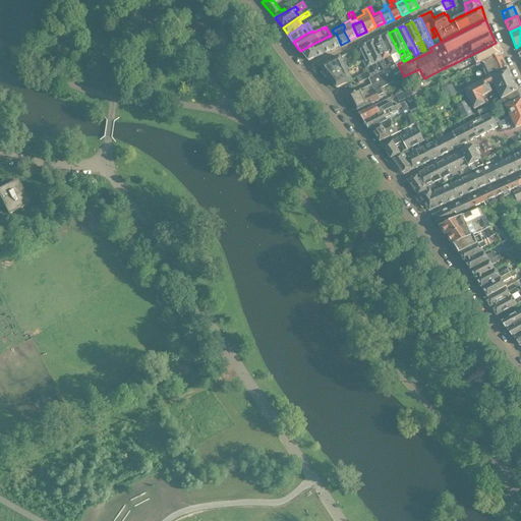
[(334,34),(331,36),(328,37),(333,49),(341,45),(336,33),(334,34)]
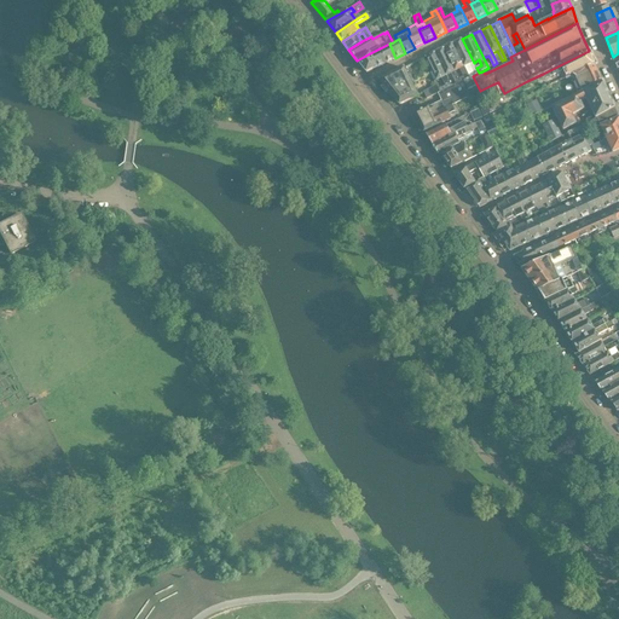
[(474,63),(462,39),(453,44),(470,77),(473,76),(479,73),(476,68),(474,63)]
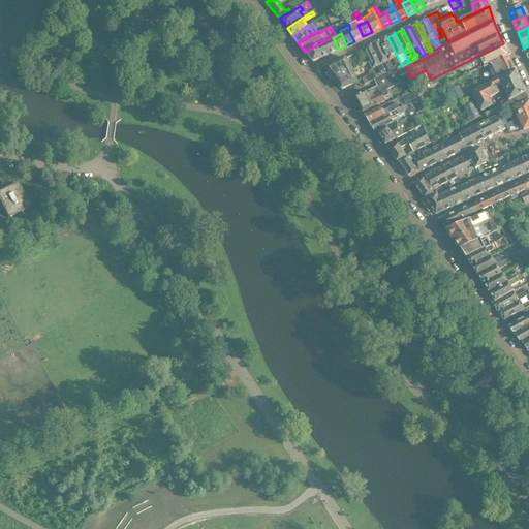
[(333,37),(324,41),(331,54),(338,50),(333,37)]
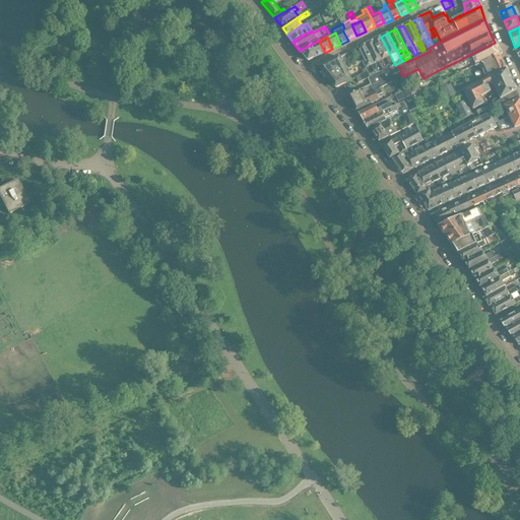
[(395,65),(381,37),(373,41),(383,60),(386,58),(389,64),(386,66),(387,68),(395,65)]
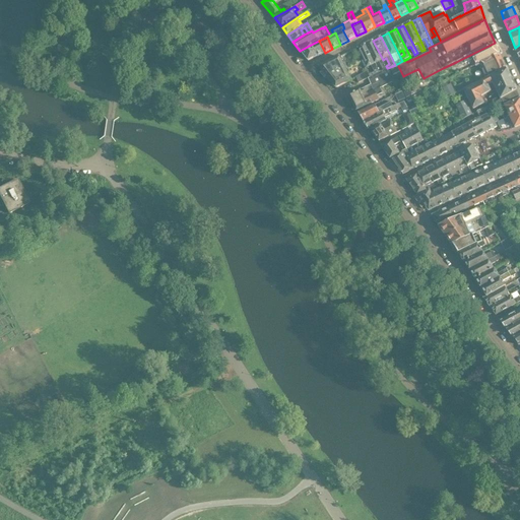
[(325,53),(319,41),(311,45),(317,57),(325,53)]
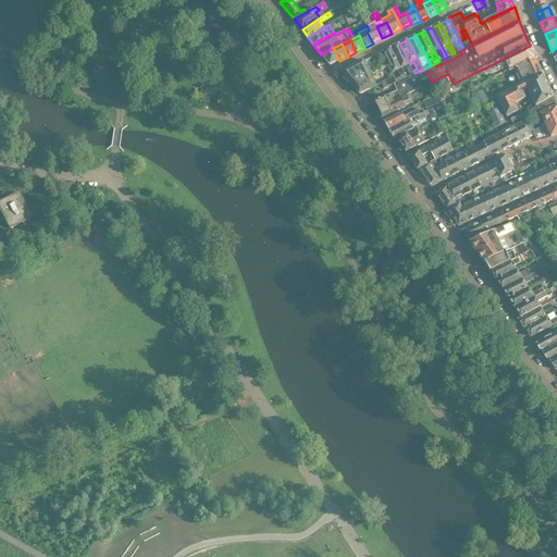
[(410,64),(399,44),(392,47),(401,69),(406,66),(411,75),(415,73),(413,71),(410,64)]
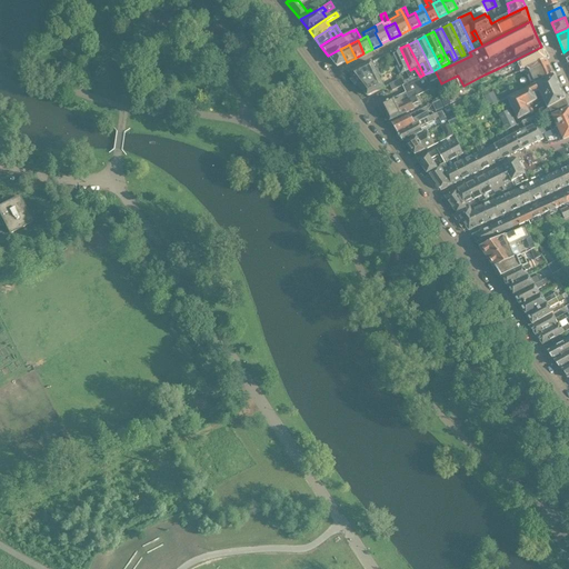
[(541,47),(499,68),(502,71),(520,62),(523,70),(547,59),(541,47)]
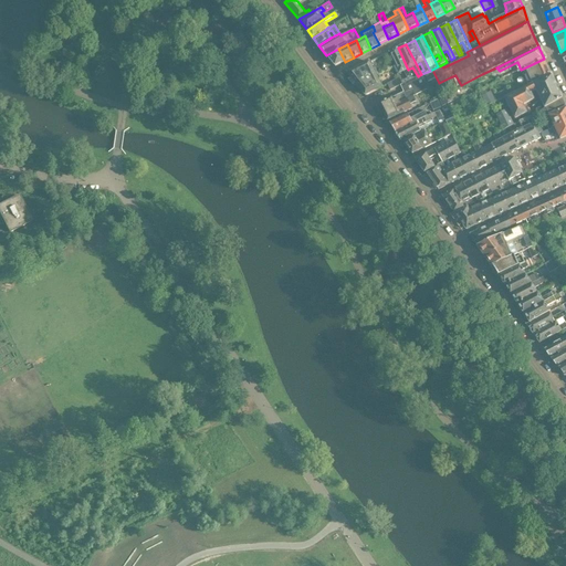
[(398,48),(389,52),(394,62),(399,74),(404,72),(407,79),(401,81),(402,84),(413,79),(408,70),(398,48)]
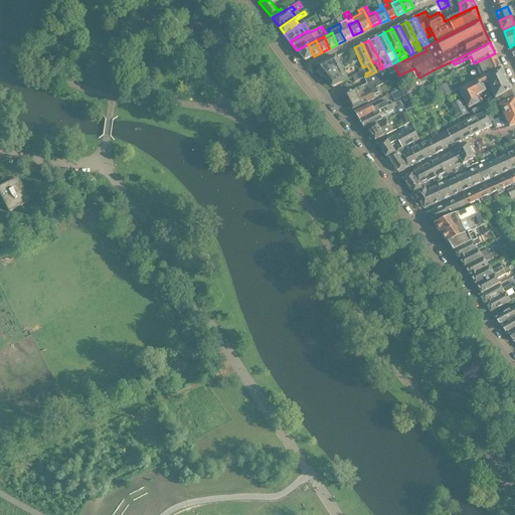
[(314,56),(308,44),(297,50),(305,60),(314,56)]
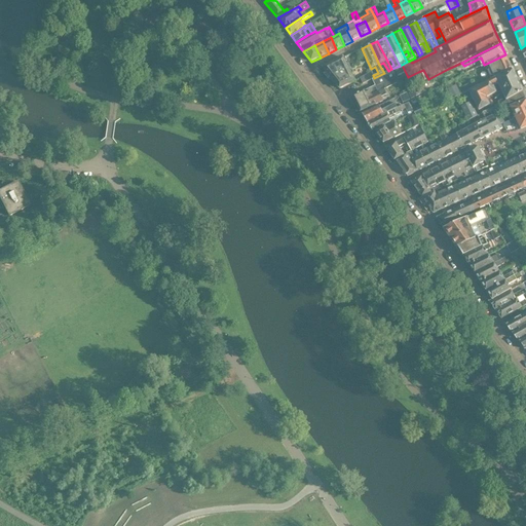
[(505,54),(484,65),(492,80),(513,70),(505,54)]
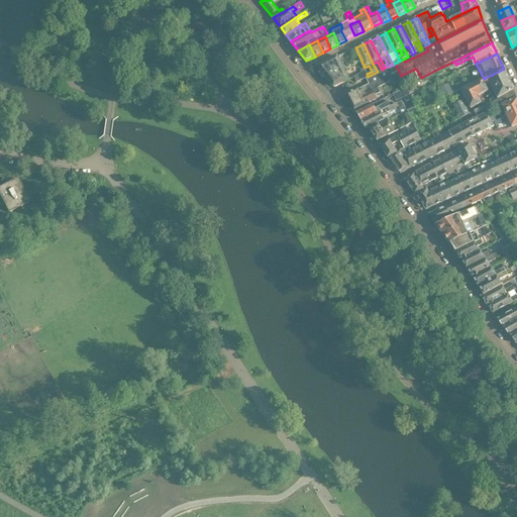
[(343,69),(337,57),(317,67),(325,77),(343,69)]
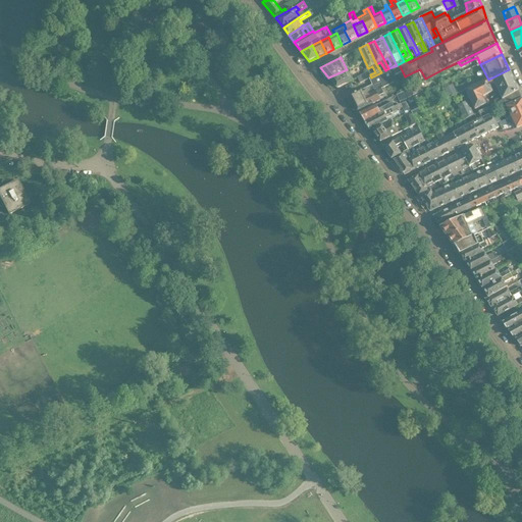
[(372,86),(351,96),(350,96),(351,97),(348,99),(352,104),(354,103),(358,111),(358,110),(380,100),(378,96),(384,93),(381,89),(396,82),(405,76),(399,64),(397,65),(388,68),(385,70),(381,72),(371,77),(369,79),(372,86)]
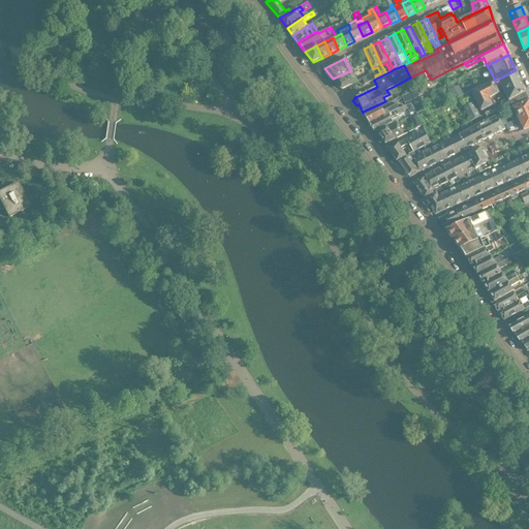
[(358,82),(351,70),(333,79),(342,90),(358,82)]
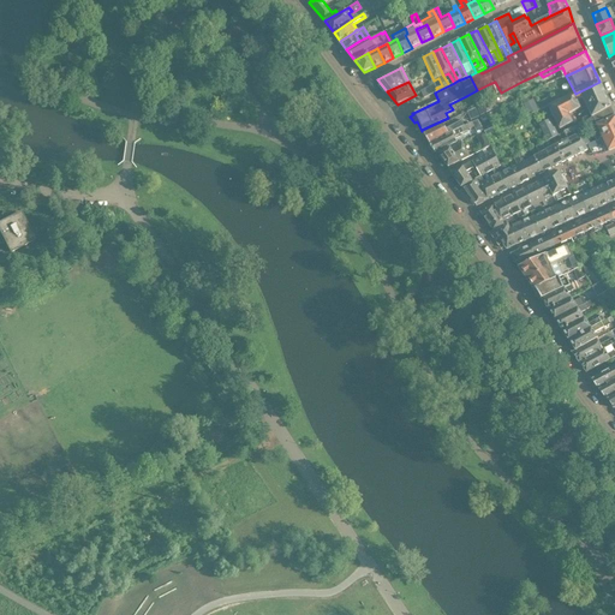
[(494,96),(501,93),(495,82),(489,84),(494,96)]
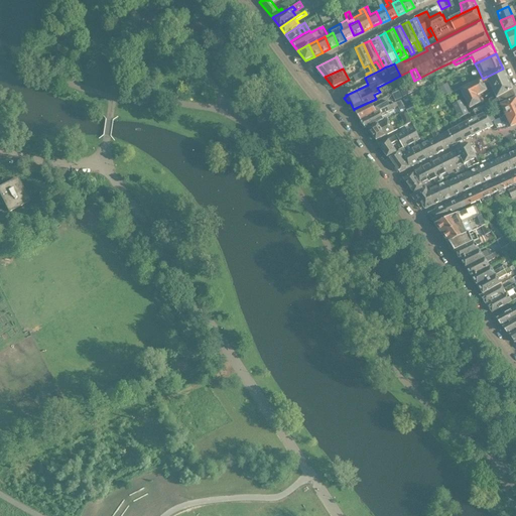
[(503,69),(483,79),(461,90),(470,108),(481,103),(478,96),(488,91),(485,85),(489,83),(492,90),(509,82),(503,69)]
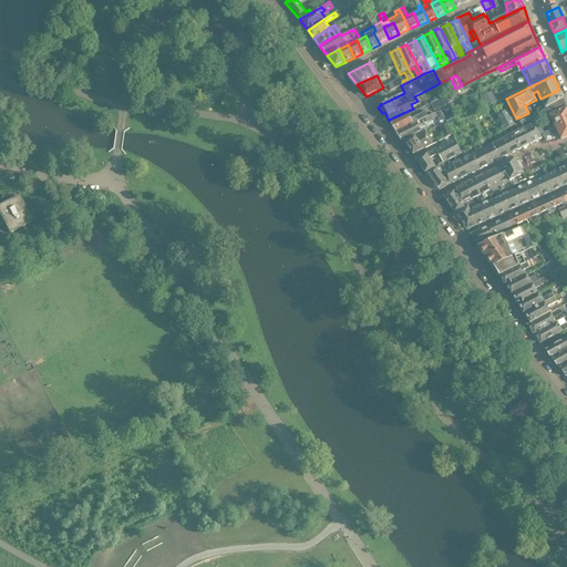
[(400,78),(388,84),(391,90),(401,85),(403,84),(402,81),(400,78)]
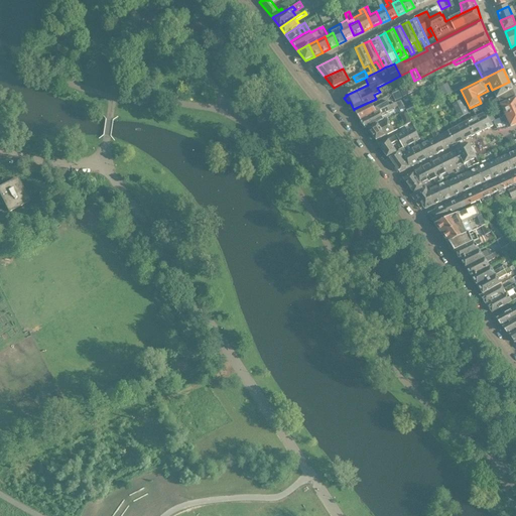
[(399,89),(403,97),(418,90),(414,82),(399,89)]
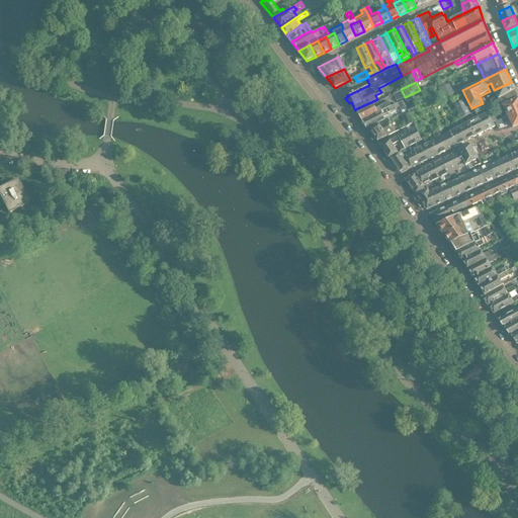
[(459,82),(442,87),(444,95),(461,91),(459,82)]
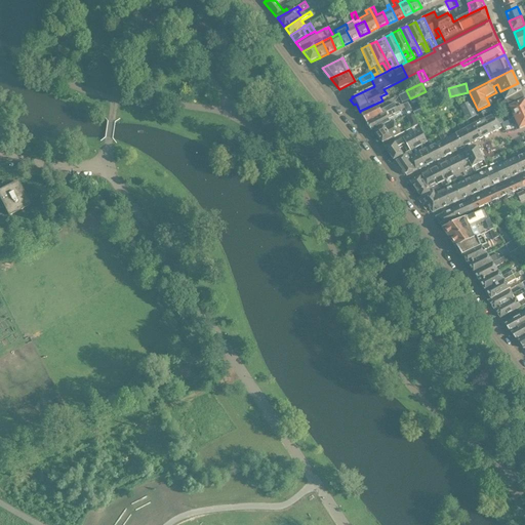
[(524,98),(518,83),(500,91),(503,97),(496,102),(498,105),(497,106),(500,112),(501,111),(510,108),(524,99),(524,98)]
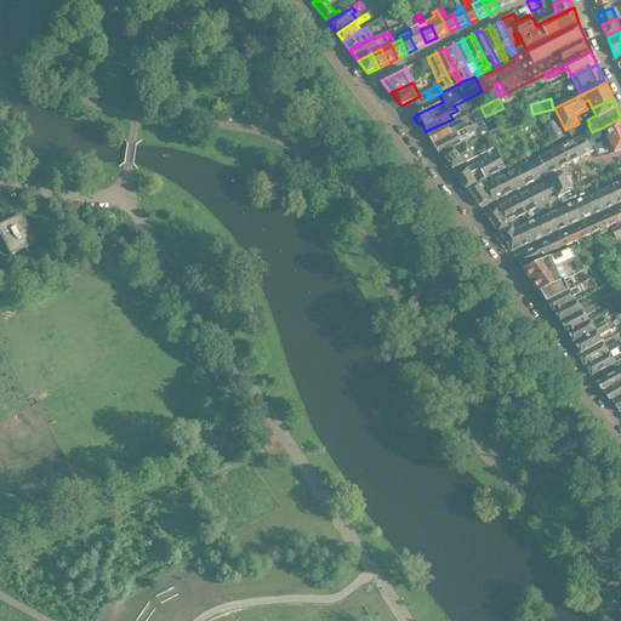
[(620,118),(603,127),(607,134),(599,137),(603,142),(620,134),(620,118)]
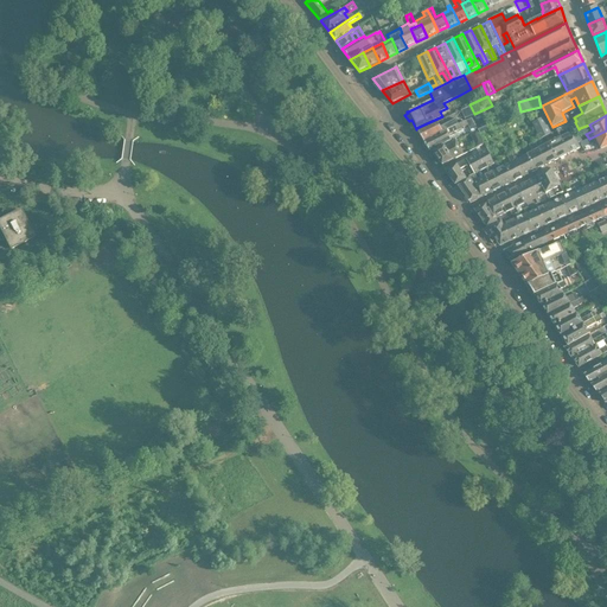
[(540,140),(551,134),(544,119),(532,125),(540,140)]
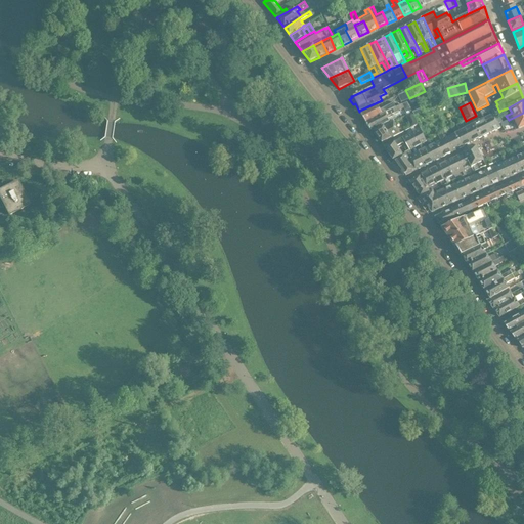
[(377,105),(360,114),(362,117),(362,119),(363,121),(365,121),(366,122),(393,108),(397,107),(394,103),(391,105),(380,110),(377,105)]
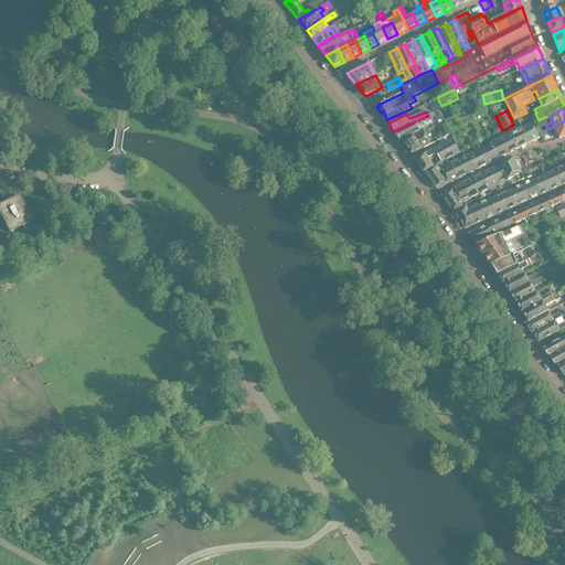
[(424,117),(395,131),(401,140),(420,130),(418,126),(436,117),(434,113),(428,116),(424,117)]
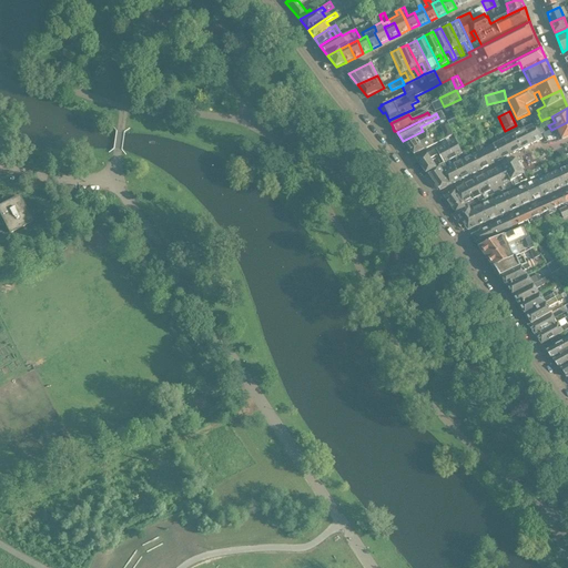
[(445,118),(448,125),(458,121),(455,113),(445,118)]
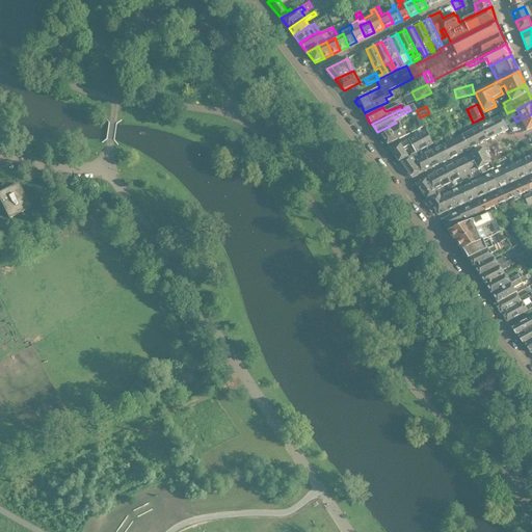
[(520,114),(516,109),(508,112),(513,124),(516,122),(513,117),(520,114)]
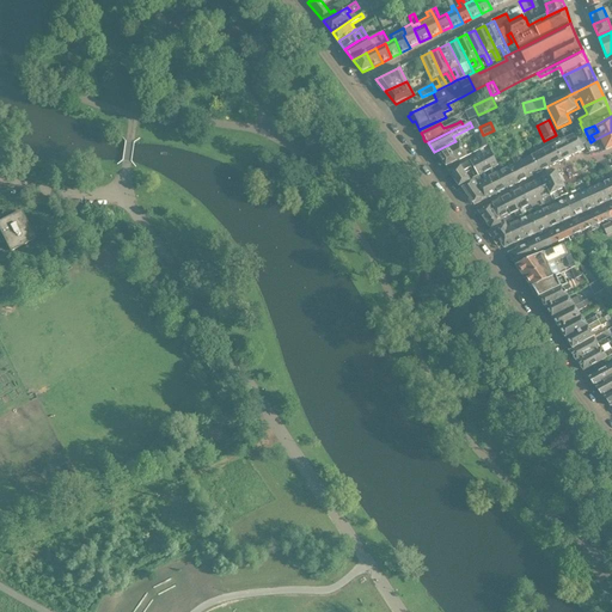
[(569,128),(561,133),(573,154),(585,150),(583,145),(577,134),(576,134),(576,133),(573,135),(569,128)]
